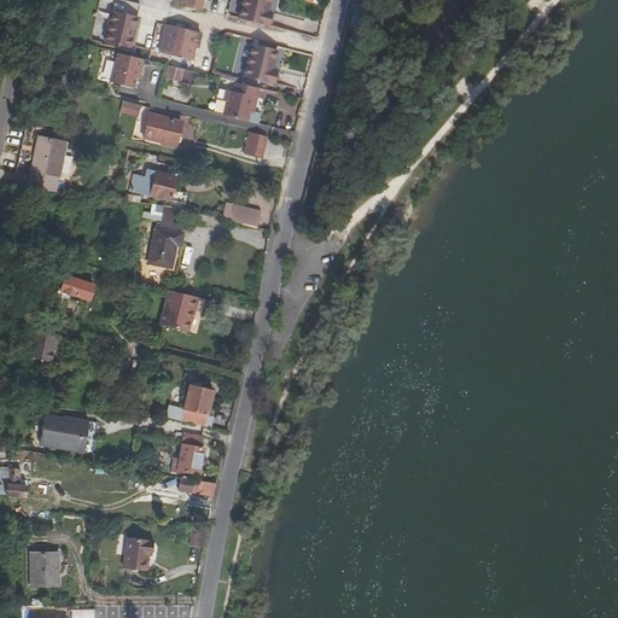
[(139,5),(118,0),(114,0),(104,42),(128,48),(139,5)]
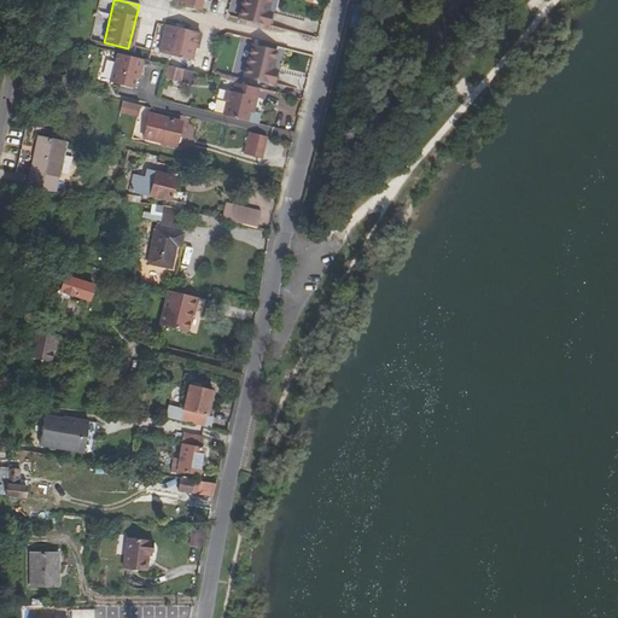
[(174,0),(187,4),(186,6),(200,10),(202,0),(174,0)]
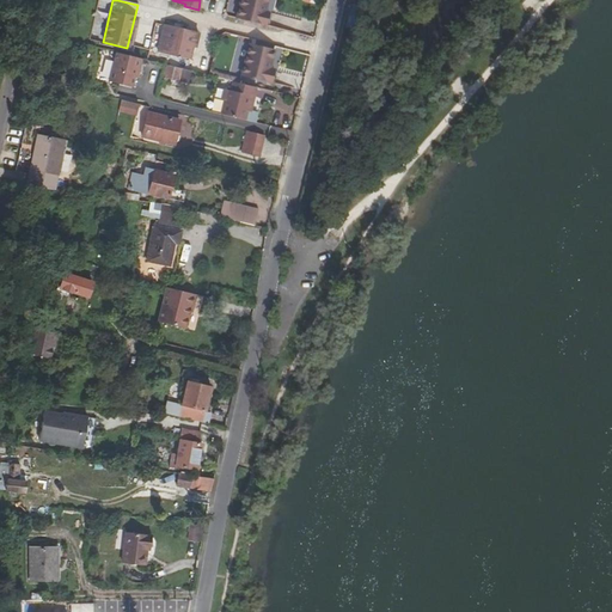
[(267,0),(239,0),(236,18),(265,25),(268,12),(264,11),(267,0)]
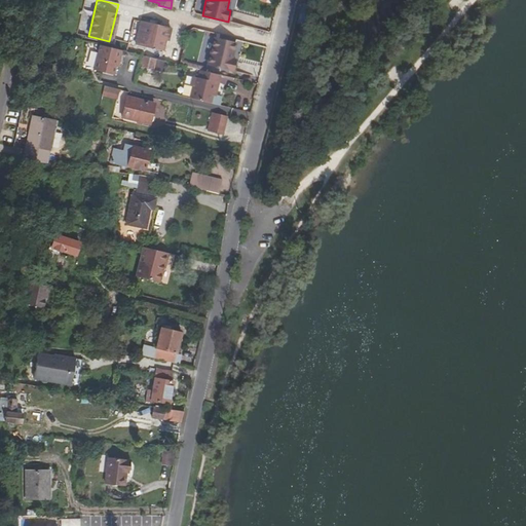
[(433,8),(439,1),(437,0),(422,0),(423,0),(433,8)]
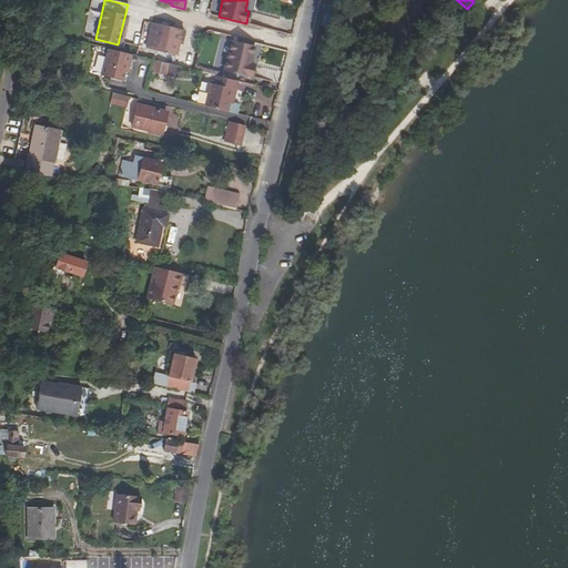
[(154,24),(148,49),(178,56),(180,44),(183,44),(186,32),(154,24)]
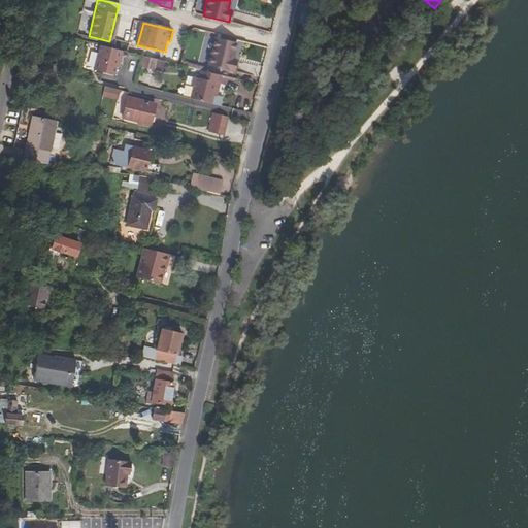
[(236,42),(215,37),(207,65),(233,71),(236,60),(232,60),(236,42)]
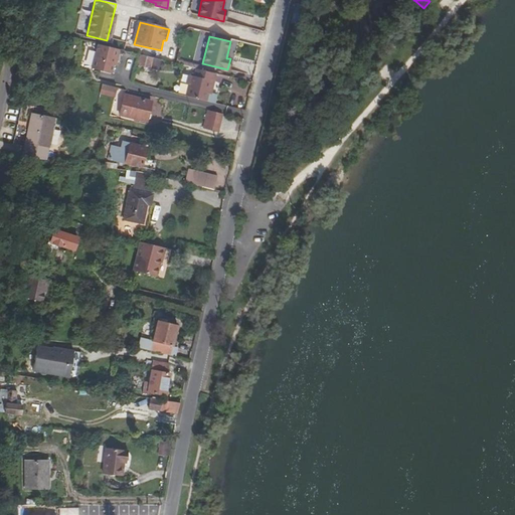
[(113,58),(115,59),(117,50),(96,45),(90,69),(110,74),(113,58)]
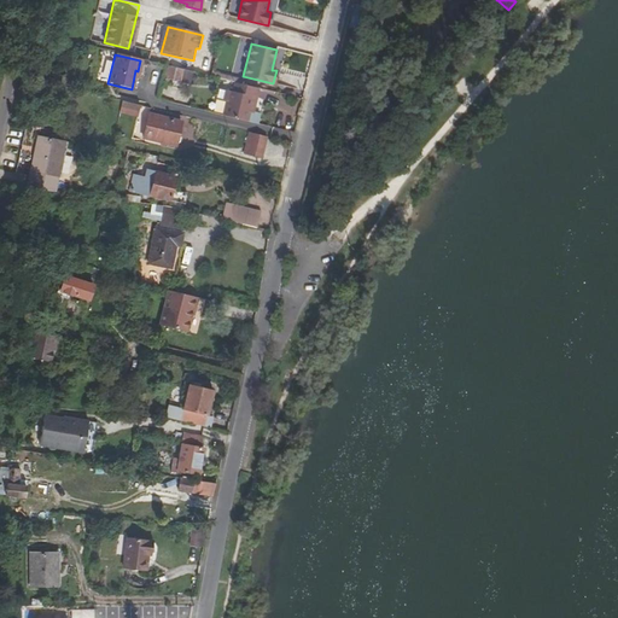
[(165,64),(163,79),(190,83),(192,70),(165,64)]
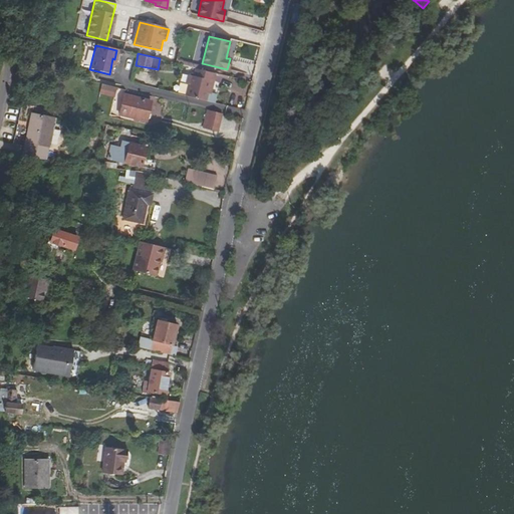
[(200,71),(201,67),(176,61),(175,64),(195,69),(200,71)]
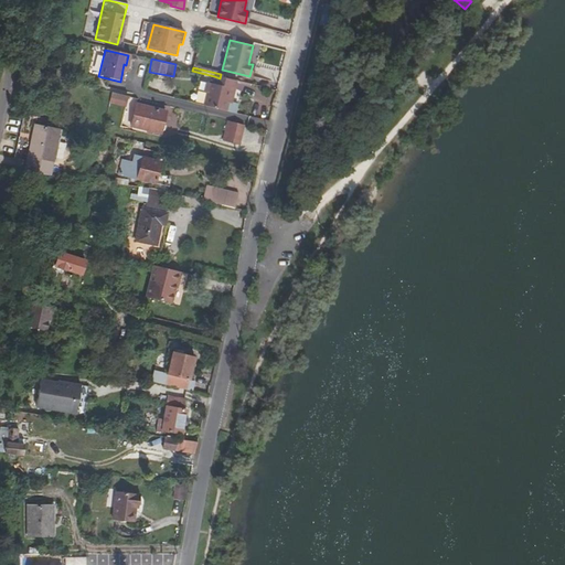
[(204,106),(225,112),(228,98),(231,99),(235,82),(220,78),(214,76),(212,84),(206,83),(204,92),(208,93),(204,106)]
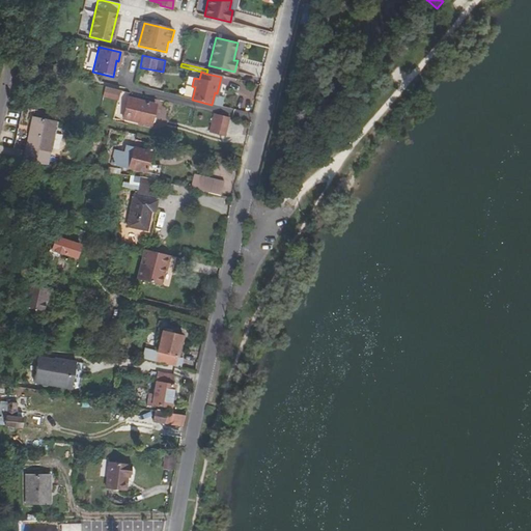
[(104,86),(101,96),(116,101),(119,89),(104,86)]
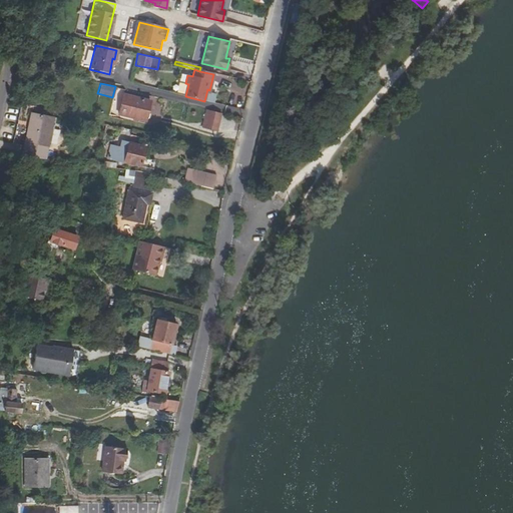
[(144,121),(149,101),(122,95),(118,114),(144,121)]
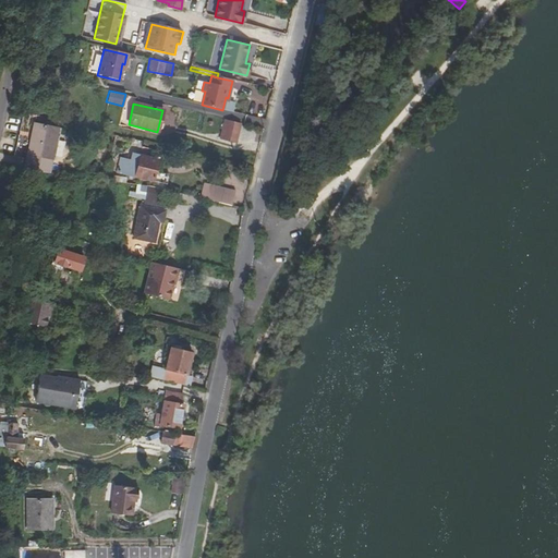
[(220,138),(237,143),(241,123),(225,119),(220,138)]
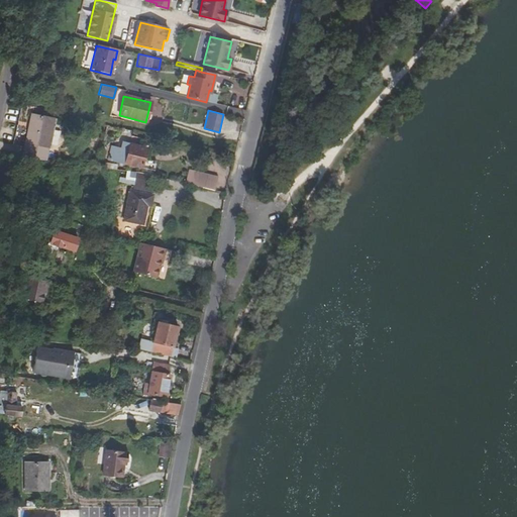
[(22,160),(43,163),(53,118),(31,114),(22,160)]
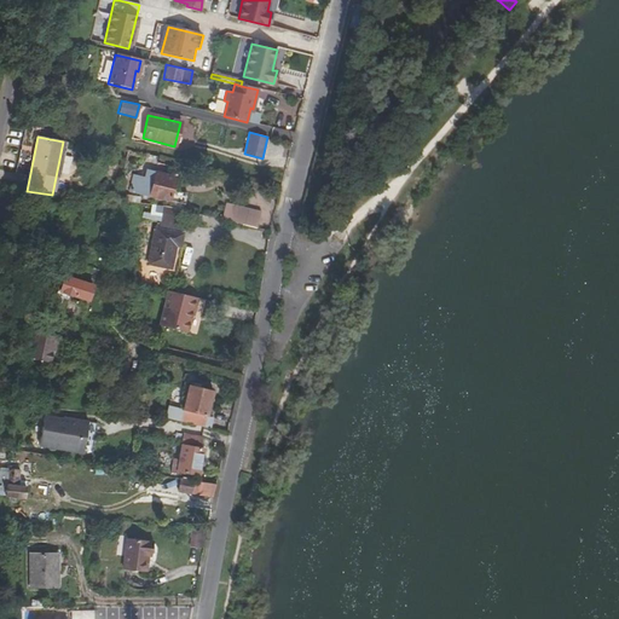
[(133,177),(129,191),(169,201),(174,177),(146,169),(144,179),(133,177)]
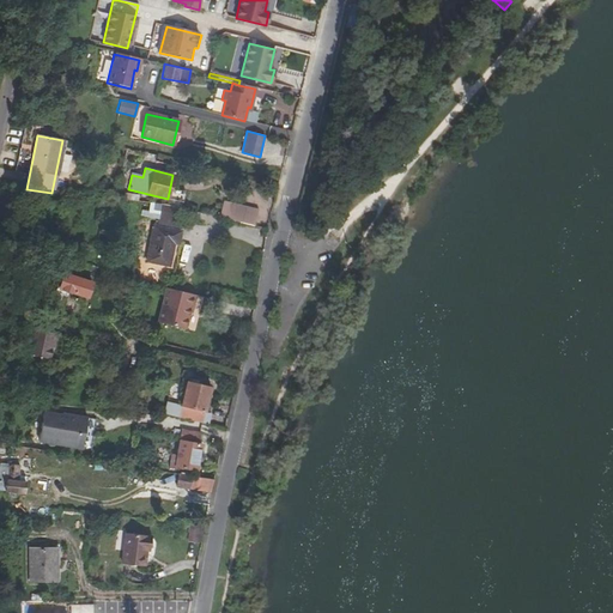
[(145,201),(143,217),(158,218),(159,204),(145,201)]
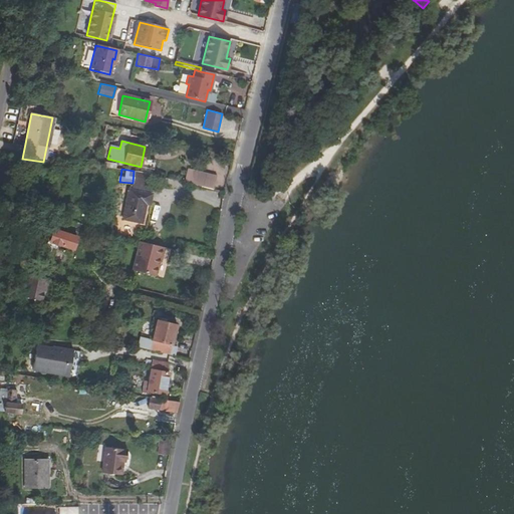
[(185,182),(194,184),(197,172),(188,170),(185,182)]
